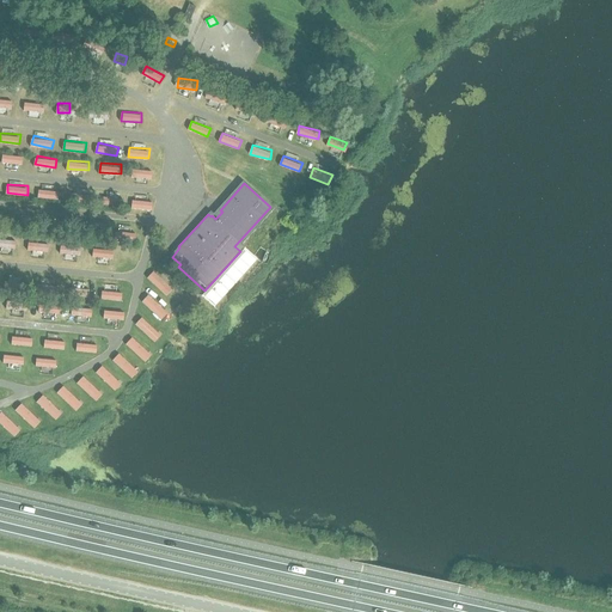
[(40,188),(38,197),(60,199),(61,188),(40,188)]
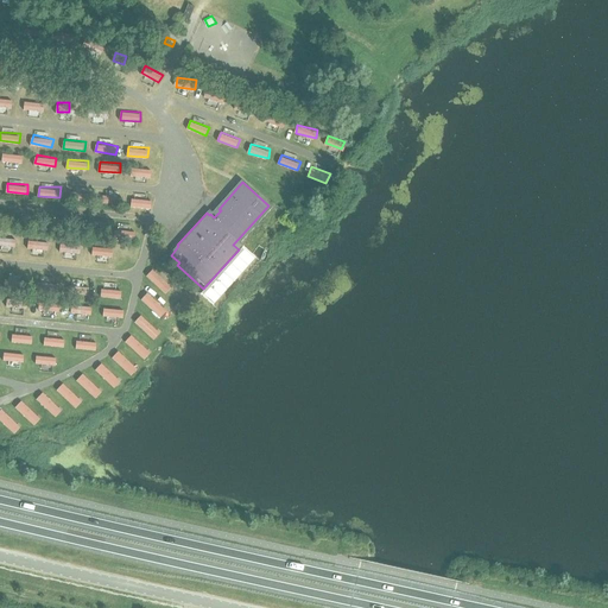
[(74,200),(88,201),(89,191),(74,191),(74,200)]
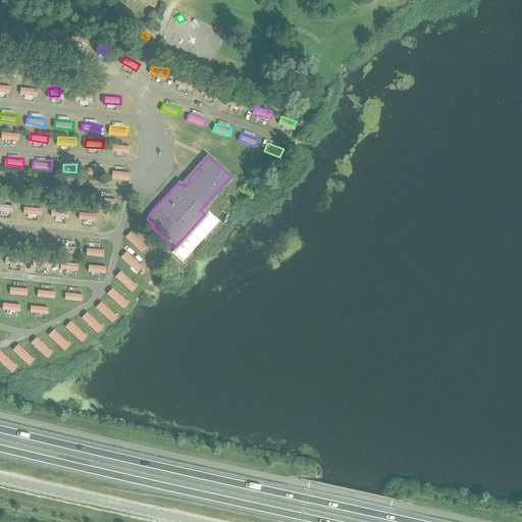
[(113,169),(113,177),(131,178),(132,169),(113,169)]
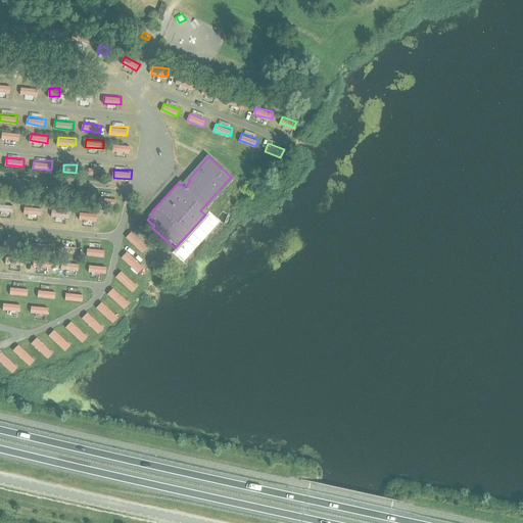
[(105,197),(106,205),(117,205),(116,197),(105,197)]
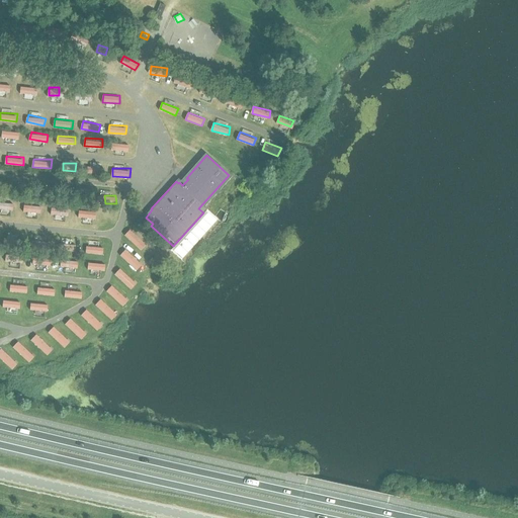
[(80,208),(79,217),(97,218),(97,209),(80,208)]
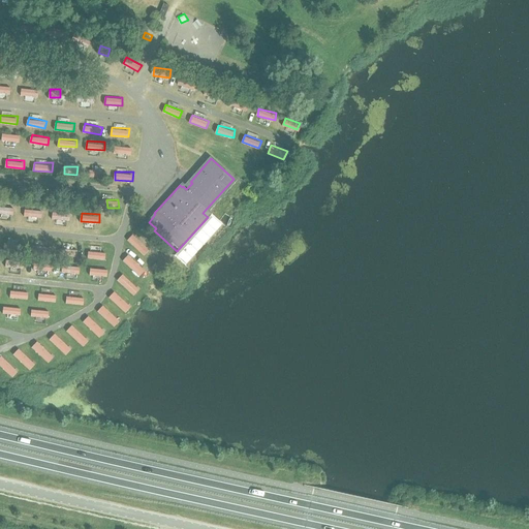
[(134,231),(128,239),(145,255),(151,249),(134,231)]
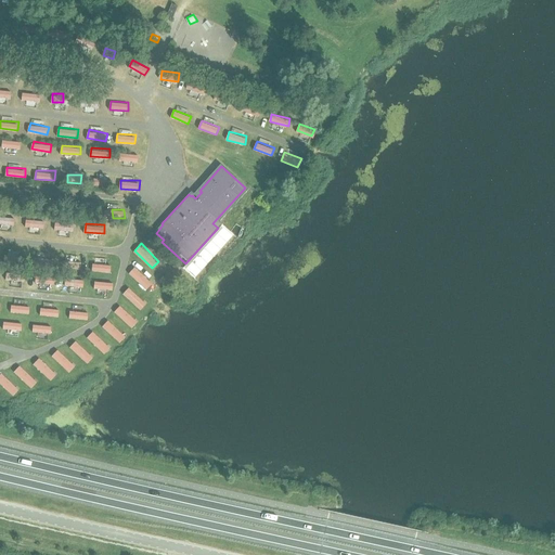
[(93,262),(93,270),(112,271),(113,263),(93,262)]
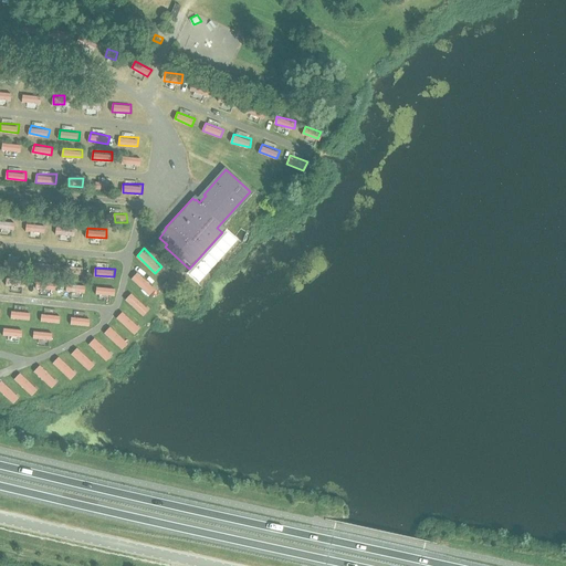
[(149,294),(156,289),(139,270),(133,276),(149,294)]
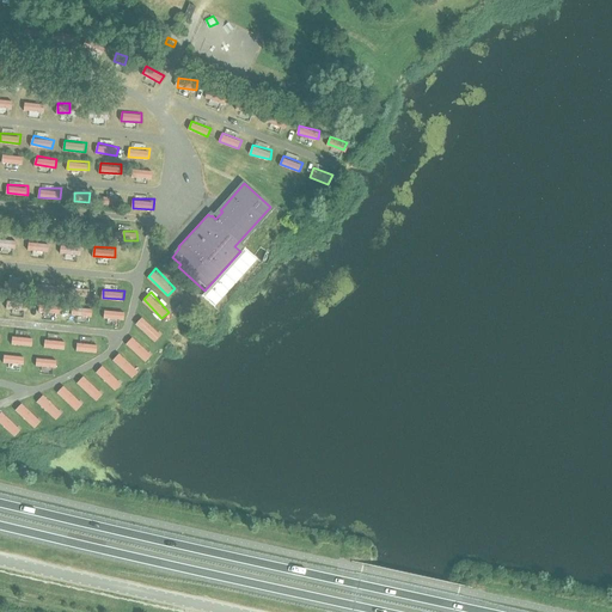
[(56,313),(57,304),(41,301),(40,311),(56,313)]
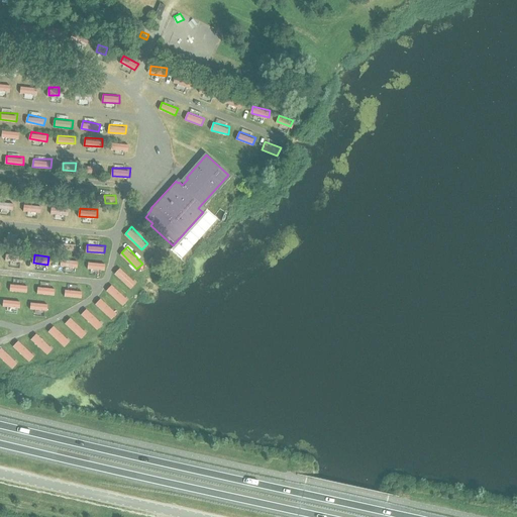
[(62,264),(78,267),(79,260),(63,256),(62,264)]
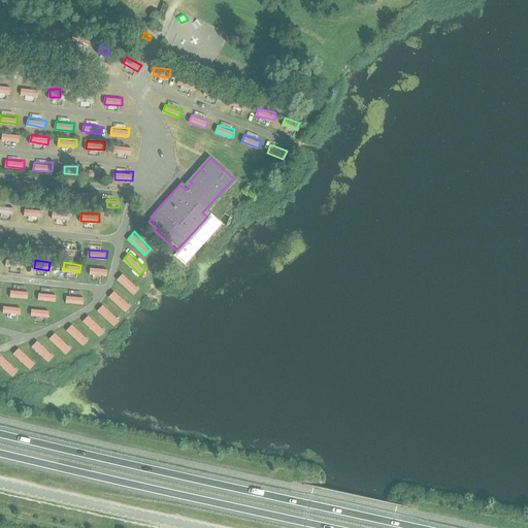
[(134,294),(140,288),(124,271),(118,277),(134,294)]
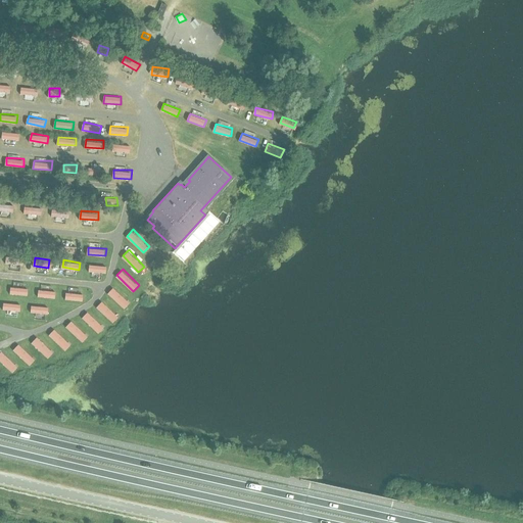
[(29,294),(29,286),(11,286),(11,293),(29,294)]
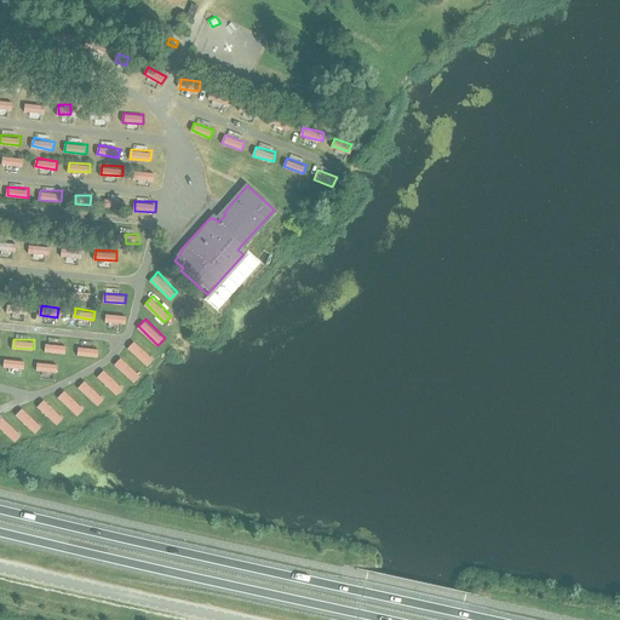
[(148,365),(155,357),(135,339),(128,346),(148,365)]
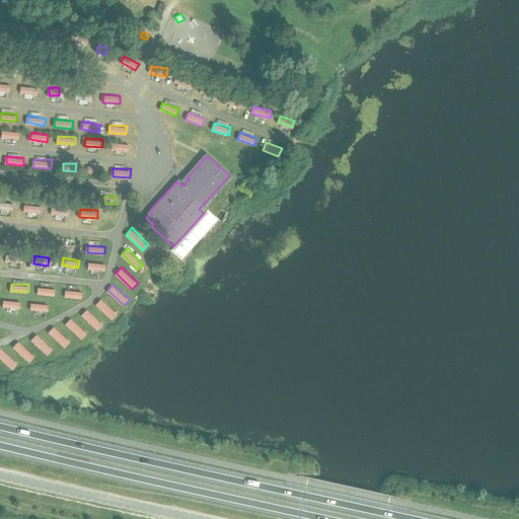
[(39,293),(56,295),(56,287),(40,286),(39,293)]
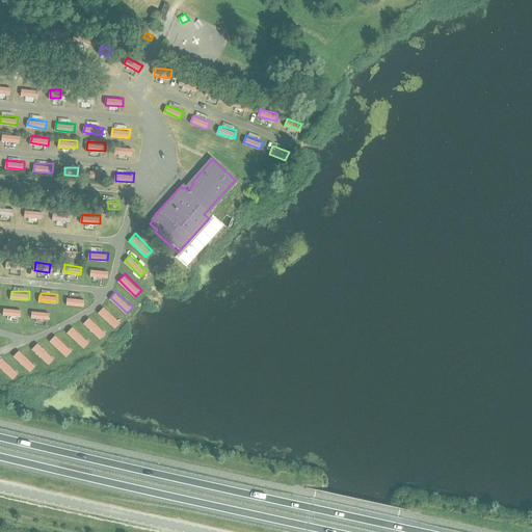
[(68,303),(85,306),(85,297),(68,295),(68,303)]
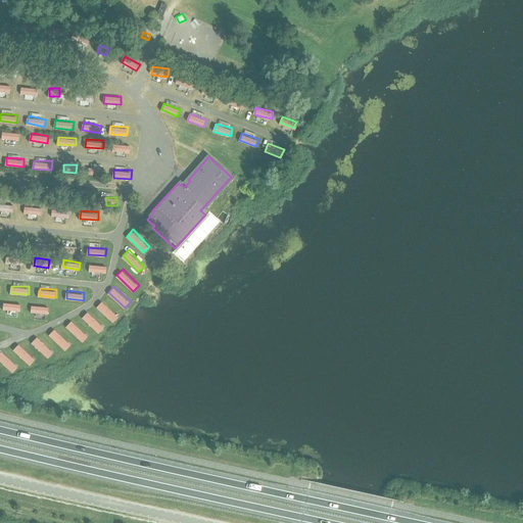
[(114,322),(120,316),(102,300),(97,306),(114,322)]
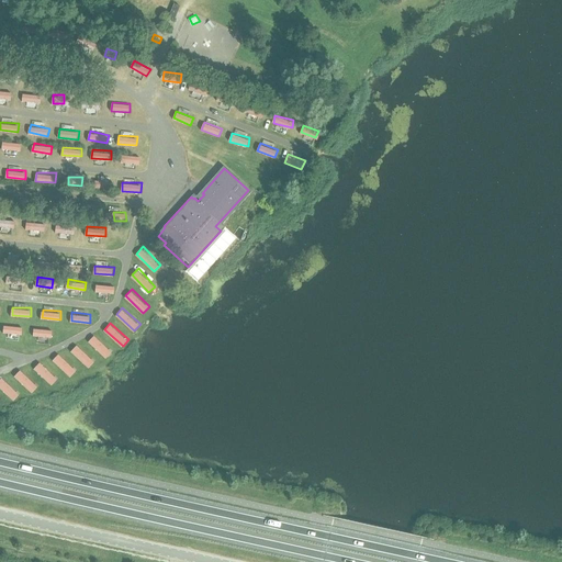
[(4,324),(4,333),(23,334),(23,325),(4,324)]
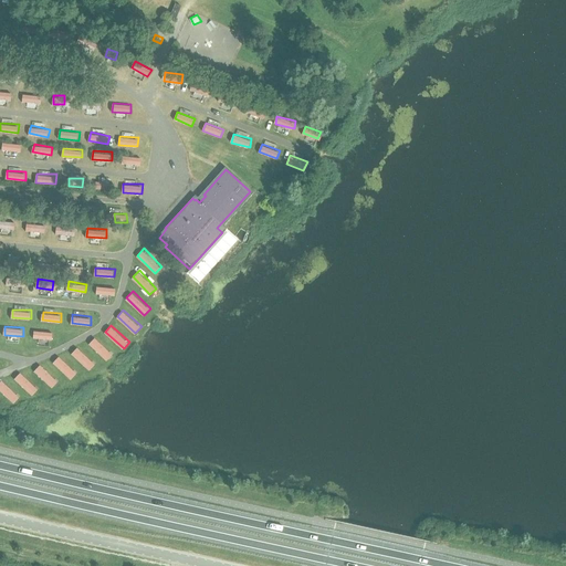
[(95,336),(90,343),(107,359),(113,354),(95,336)]
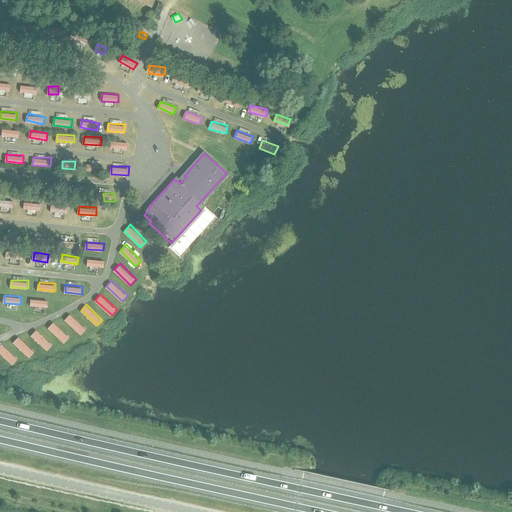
[(65,319),(82,335),(87,329),(71,313),(65,319)]
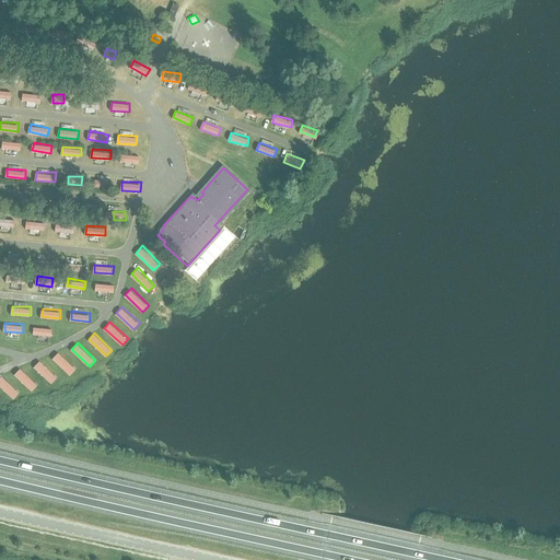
[(71,375),(77,369),(59,351),(53,358),(71,375)]
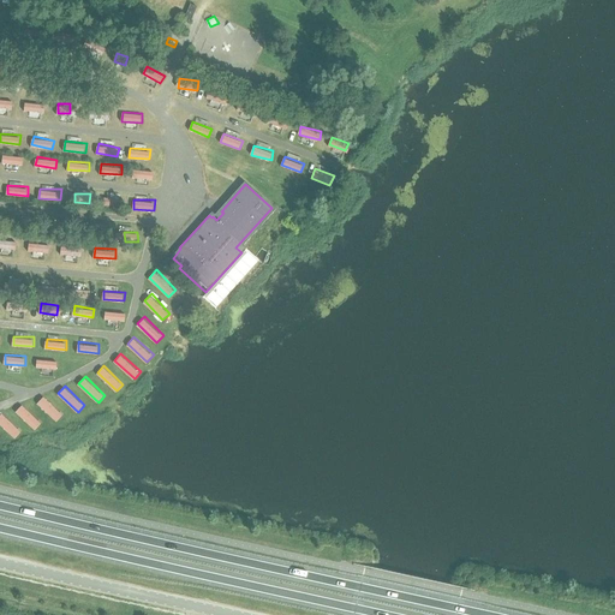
[(57,422),(64,415),(45,395),(37,402),(57,422)]
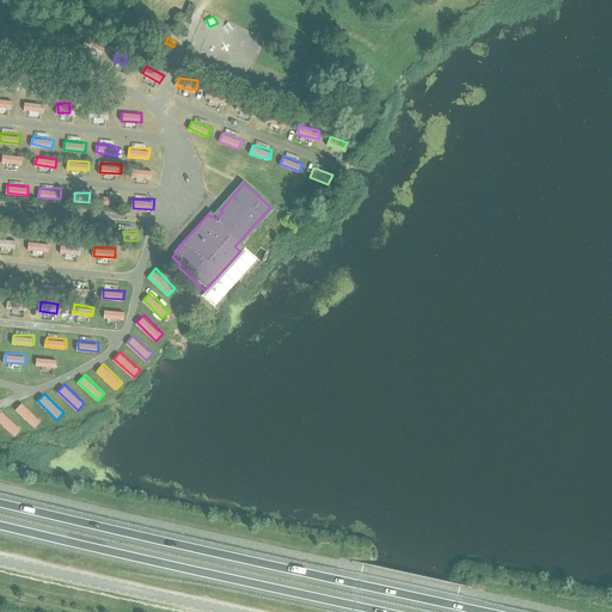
[(16,409),(36,428),(42,421),(23,402),(16,409)]
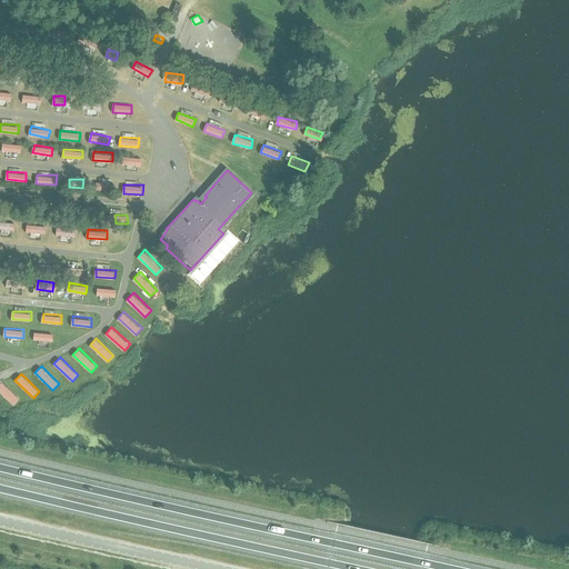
[(0,383),(0,391),(15,406),(21,399),(2,381),(0,383)]
